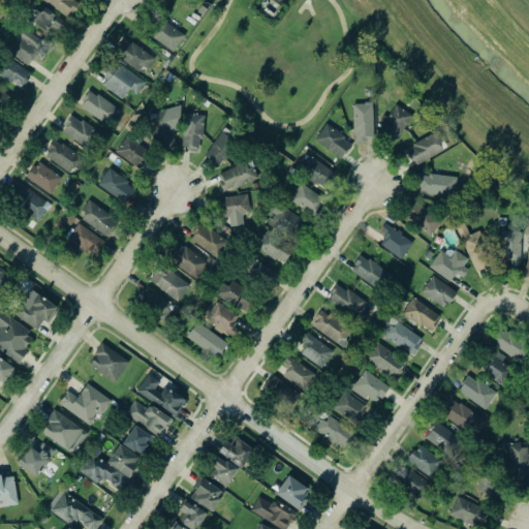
[(40,0),(70,18),(80,3),(72,0),(40,0)]
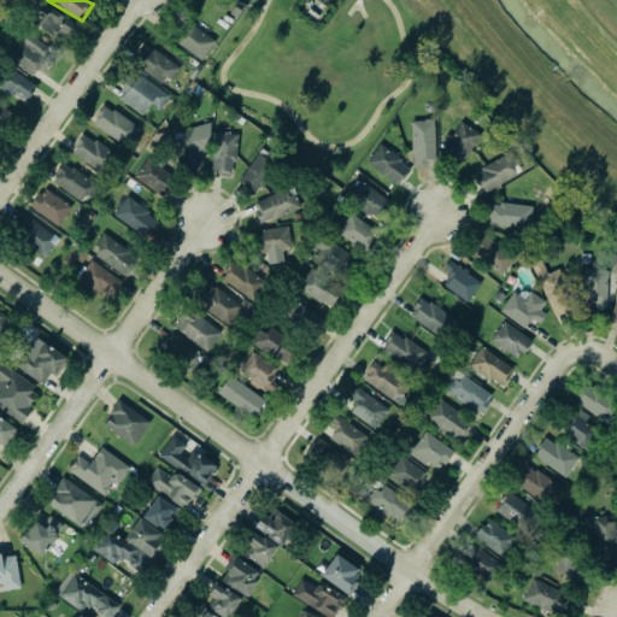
[(70,36),(77,27),(51,9),(39,27),(57,40),(63,31),(70,36)]
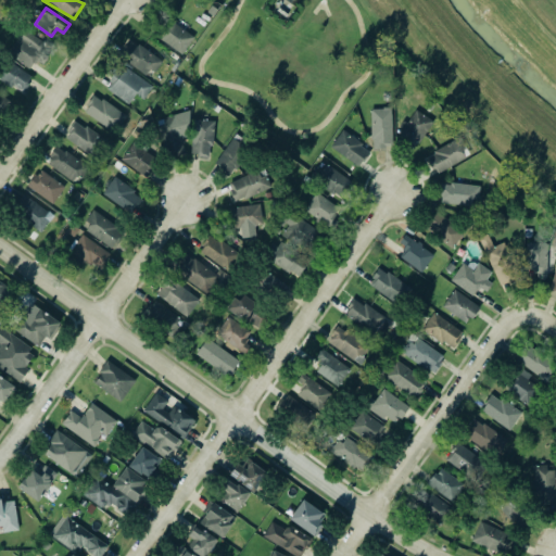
[(173,21),(194,37),(180,54),(160,39),(173,21)]
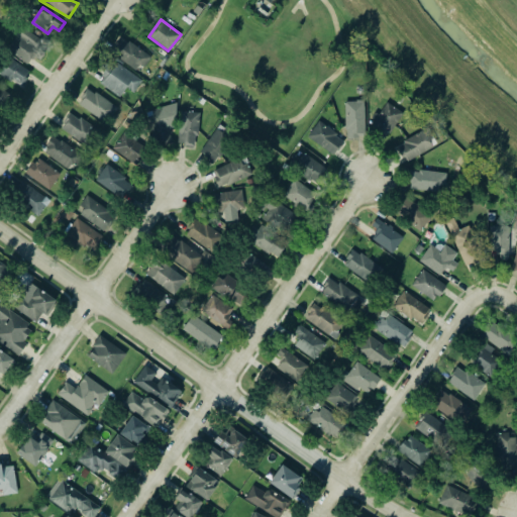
[(6,50),(27,64),(32,56),(40,61),(50,44),(20,26),(6,50)]
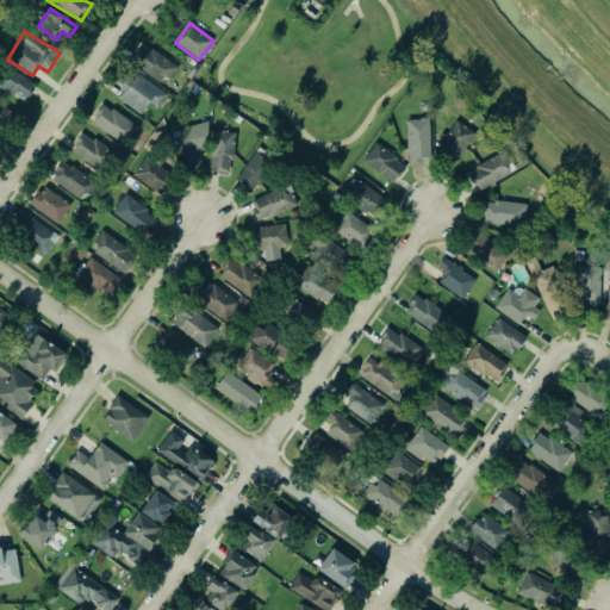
[(170,82),(179,63),(142,47),(134,67),(170,82)]
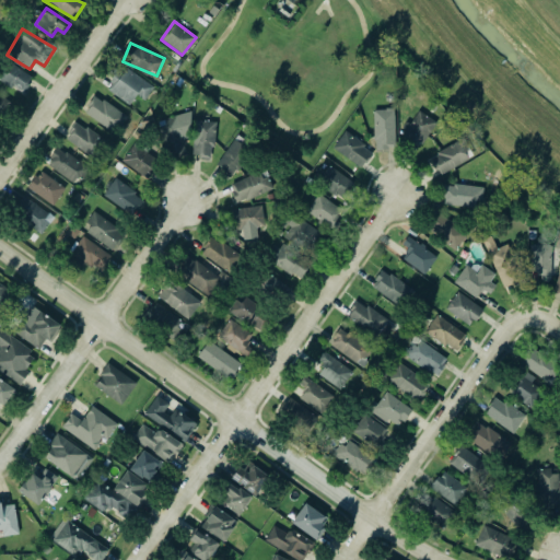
[(0,79),(22,94),(33,78),(9,61),(0,73),(0,79)]
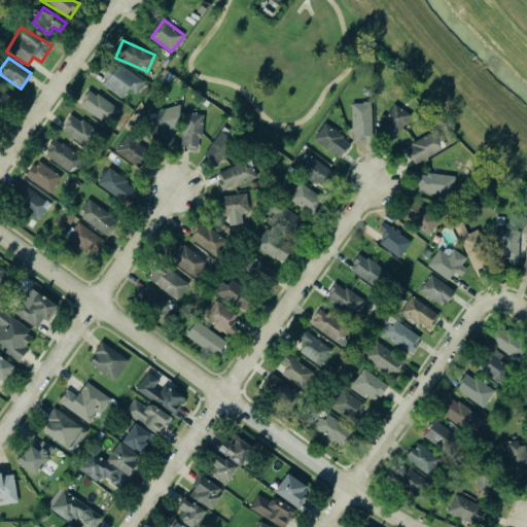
[(118,64),(115,69),(106,63),(101,72),(106,75),(100,84),(123,98),(128,90),(136,95),(145,81),(118,64)]
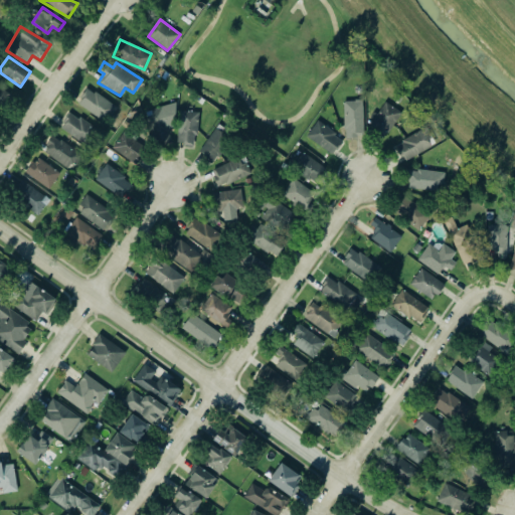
[(0,108),(0,109),(9,92),(0,87),(0,108)]
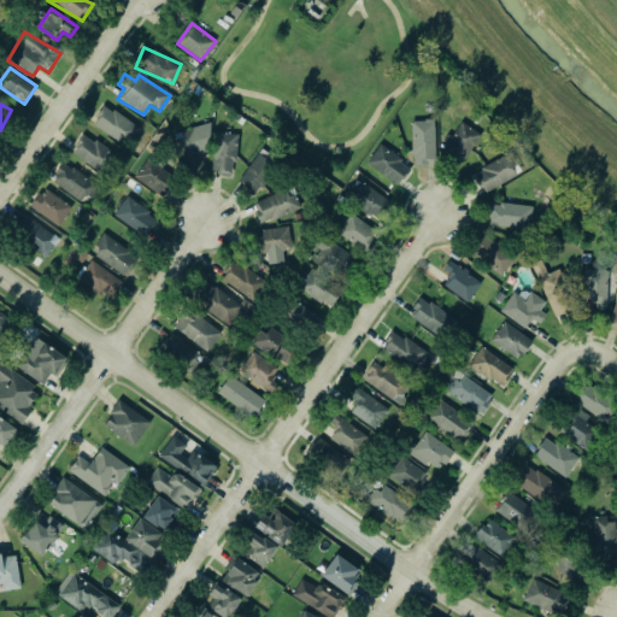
[(94,123),(99,118),(95,116),(103,105),(113,112),(115,109),(140,129),(133,140),(128,139),(122,145),(94,123)]
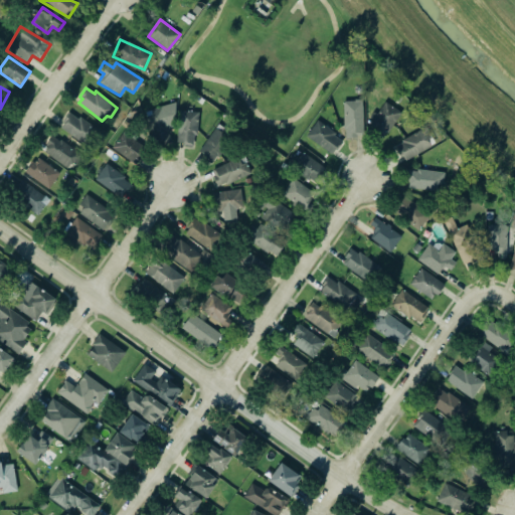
[(364,136),(362,100),(344,101),(345,137),(364,136)]
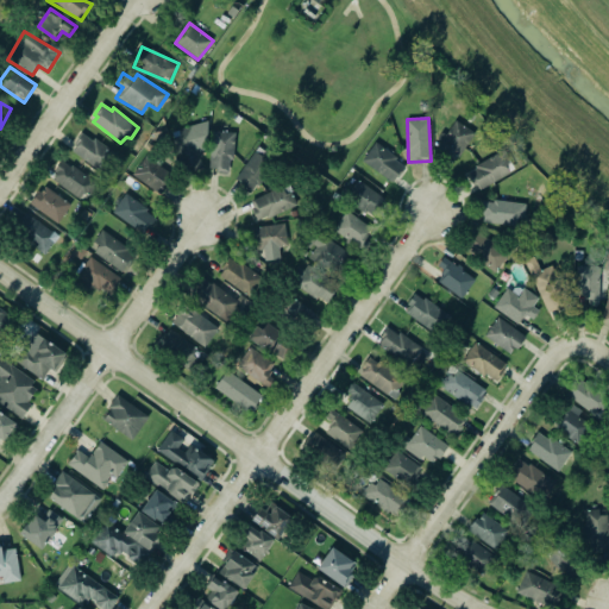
[(459,157),(475,132),(456,120),(446,135),(441,132),(437,140),(441,143),(434,152),(444,158),(447,154),(451,156),(453,152),(459,157)]
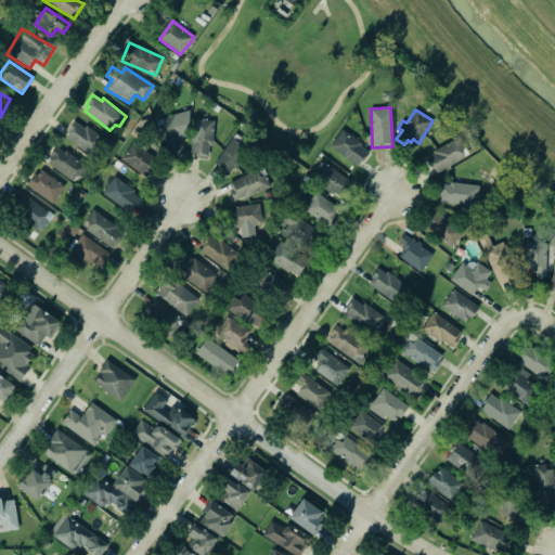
[(188,156),(188,113),(164,113),(163,155),(188,156)]
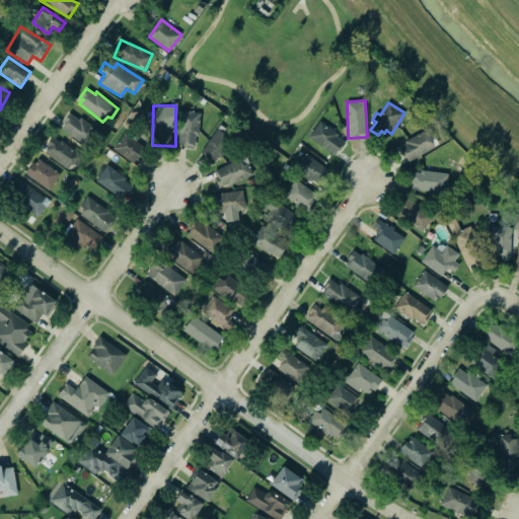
[(181,110),(201,113),(199,136),(197,136),(196,147),(184,146),(184,144),(177,143),(181,110)]
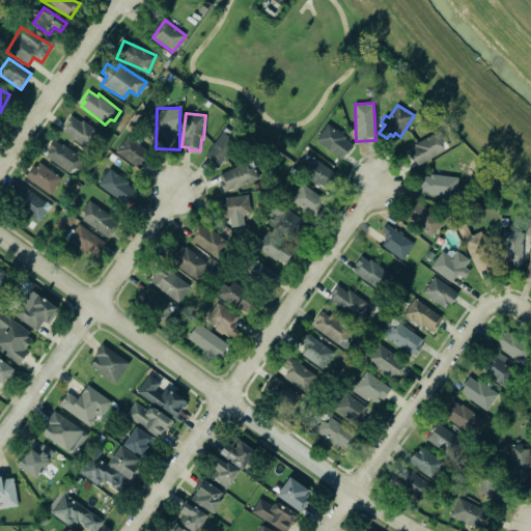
[(72,116),(65,124),(67,126),(64,131),(89,149),(102,134),(82,119),(80,122),(72,116)]
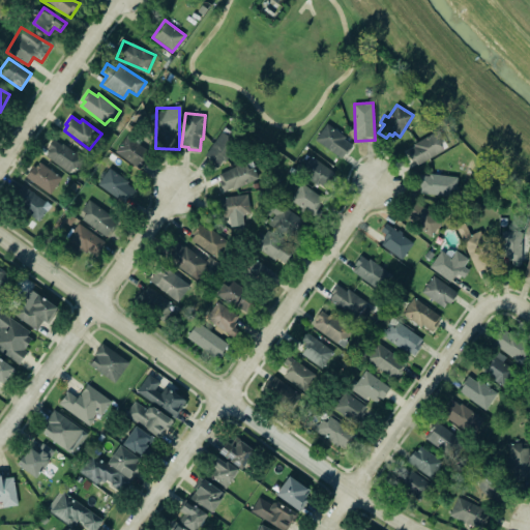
[(315,140),(343,159),(353,143),(325,124),(315,140)]
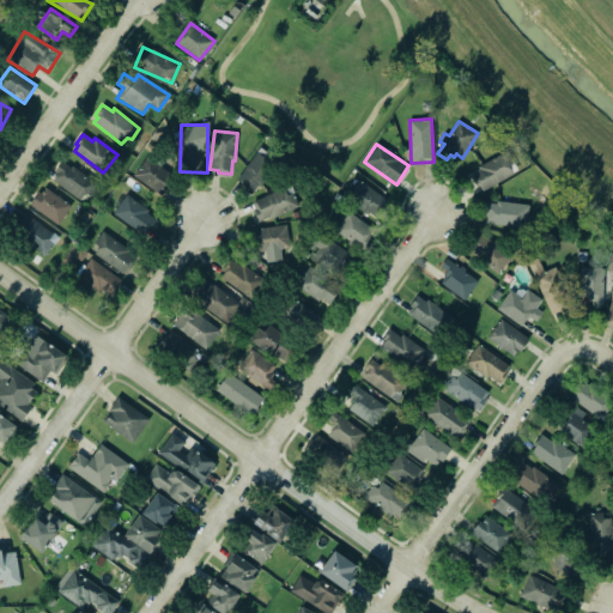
[(253,195),(278,162),(260,149),(235,181),(253,195)]
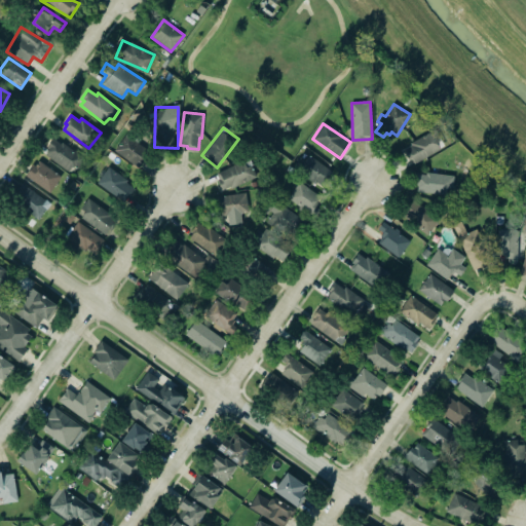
[(444,148),(435,130),(403,148),(412,165),(444,148)]
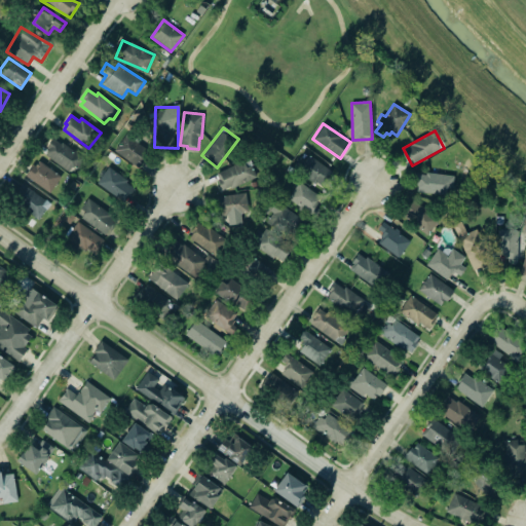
[(138,167),(149,151),(125,135),(114,151),(138,167)]
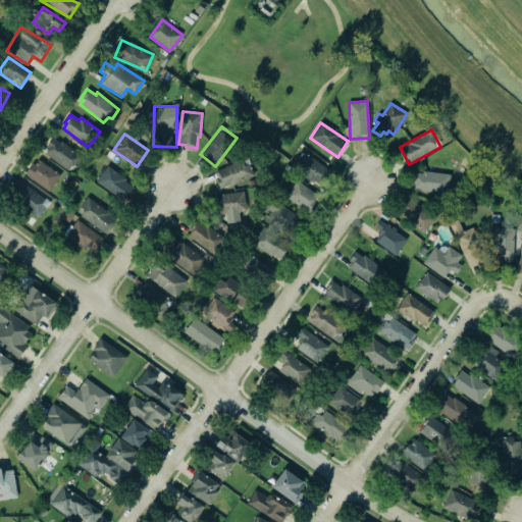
[(53,137),(46,146),(48,148),(45,153),(68,170),(72,164),(76,166),(84,156),(62,141),(60,143),(53,137)]
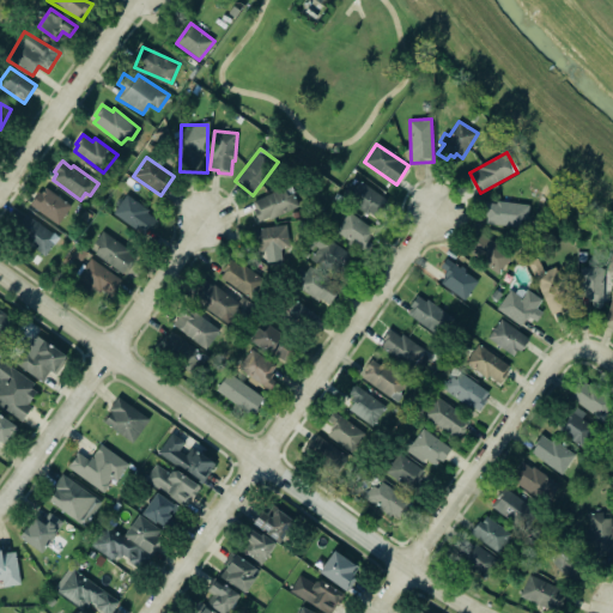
[(389,200),(356,178),(344,199),(377,219),(389,200)]
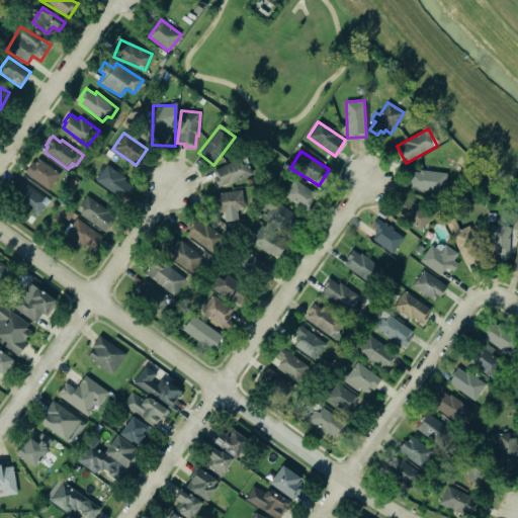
[(211,171),(220,189),(253,174),(246,157),(211,171)]
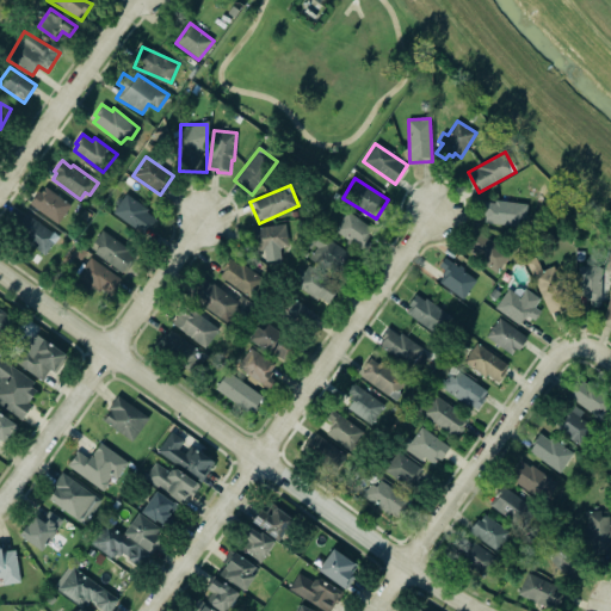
[(72,204),(42,186),(30,207),(60,224),(72,204)]
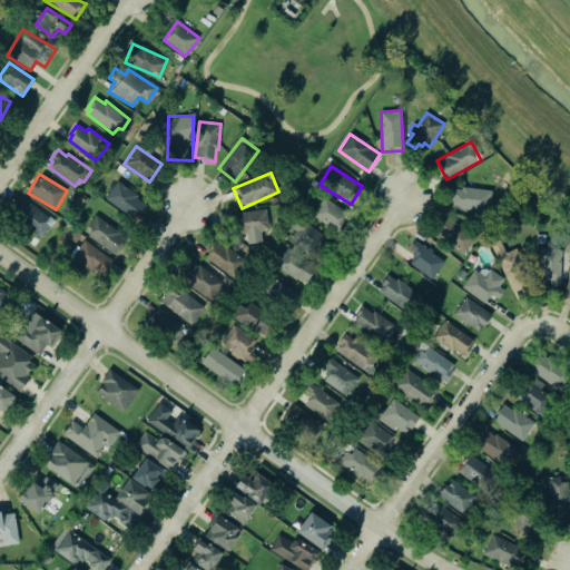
[(136,222),(148,205),(137,197),(139,195),(118,179),(114,185),(110,183),(106,189),(109,193),(105,198),(136,222)]
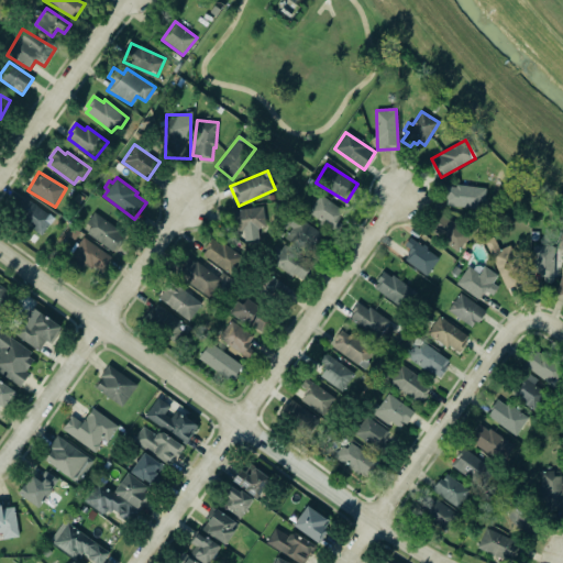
[(446,185),(456,186),(456,184),(487,188),(484,210),(446,205),(448,198),(444,197),(446,185)]
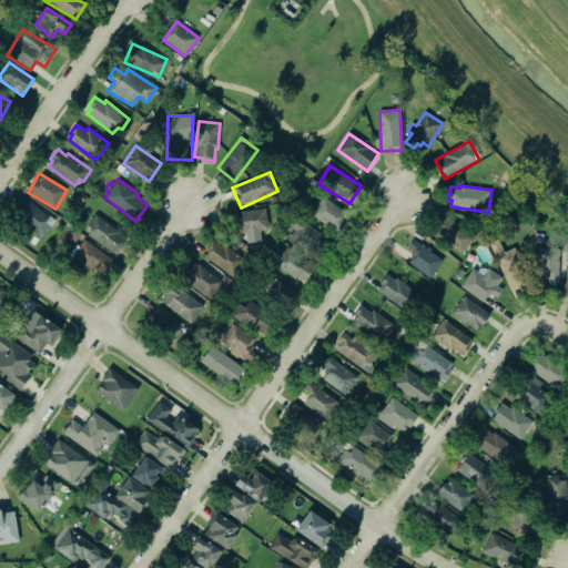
[(323,196),(346,213),(343,219),(345,221),(343,223),(346,226),(341,235),(311,214),(323,196)]
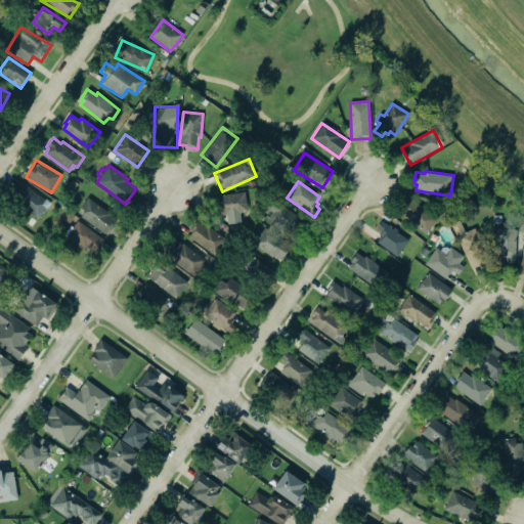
[(41,218),(51,202),(20,182),(10,199),(41,218)]
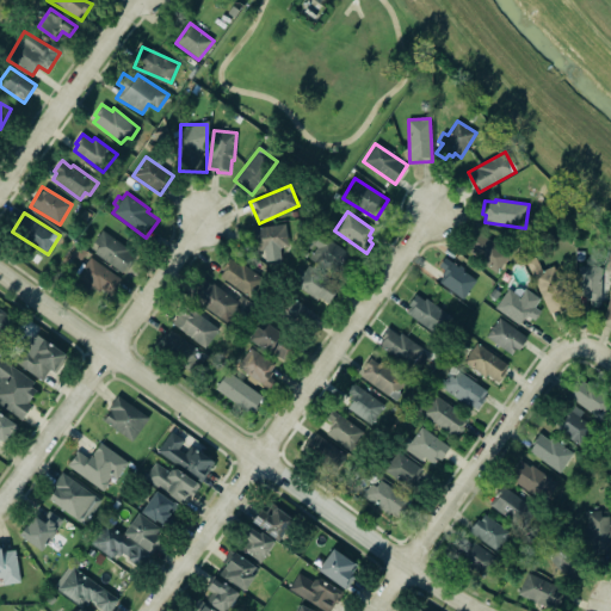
[(282,259),(279,248),(289,247),(285,223),(254,229),(260,264),(282,259)]
